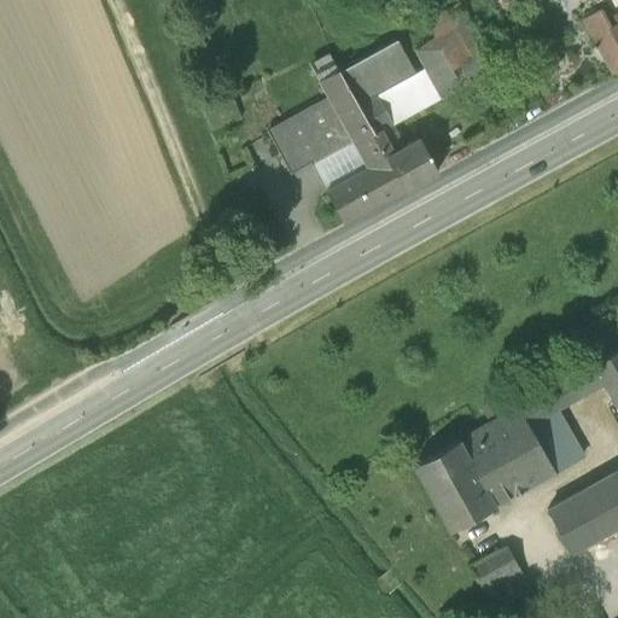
[(458,4),(395,39),(414,74),(425,68),(441,95),(493,68),(458,4)]
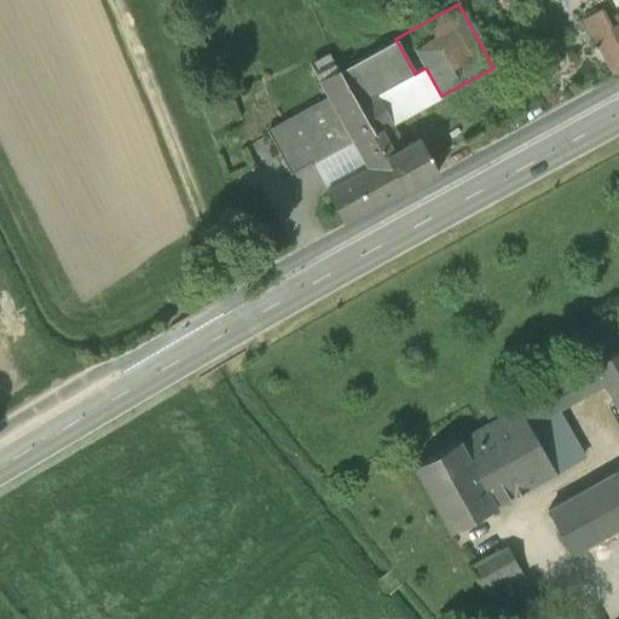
[(583,21),(613,75),(618,71),(618,44),(612,30),(602,10),(583,21)]
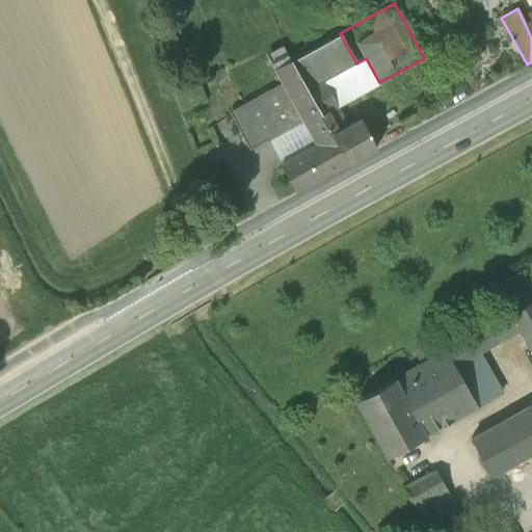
[(337,106),(379,82),(366,58),(356,63),(340,33),(291,60),(290,59),(289,60),(320,114),(337,106)]
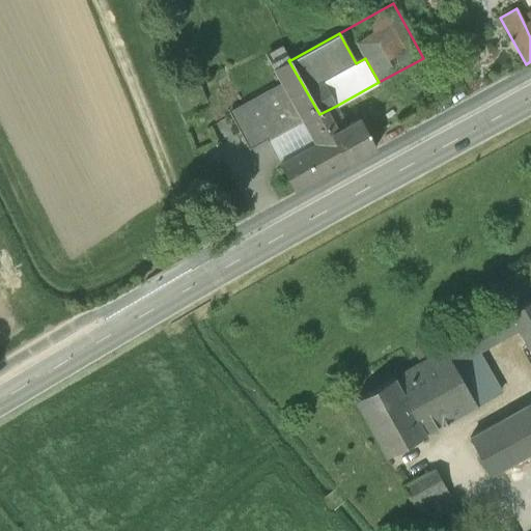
[(330,172),(346,163),(330,133),(319,114),(288,60),(274,68),(273,68),(281,84),(302,120),(314,144),(330,172)]
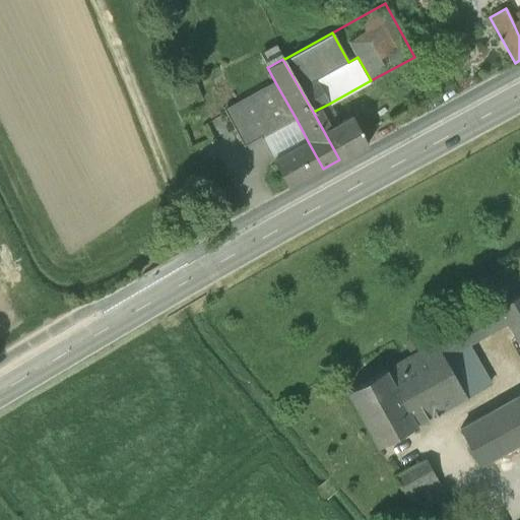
[(224,111),(244,146),(261,137),(296,118),(275,82),(224,111)]
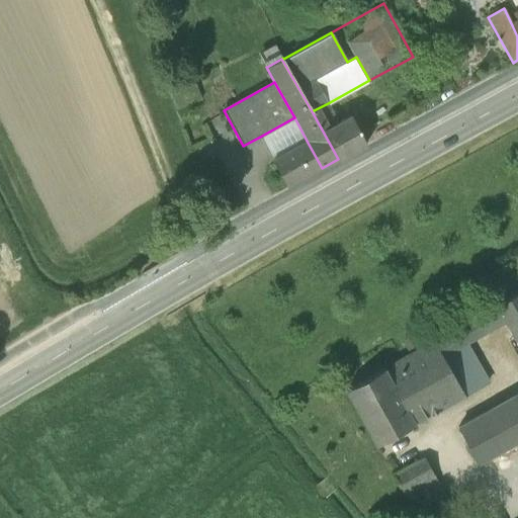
[(312,111),(322,130),(334,123),(331,119),(335,117),(328,103),(312,111)]
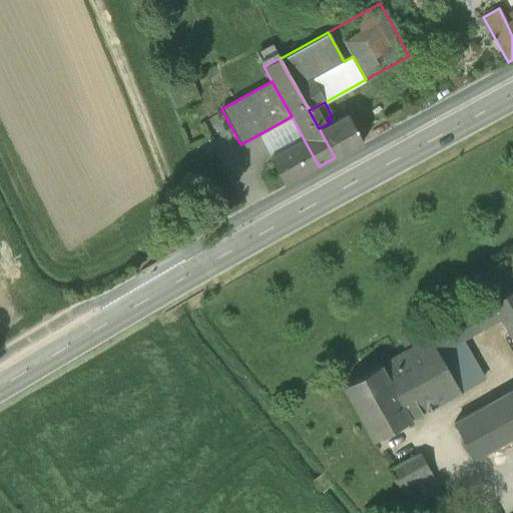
[(347,113),(331,122),(319,128),(335,157),(363,141),(362,140),(347,113)]
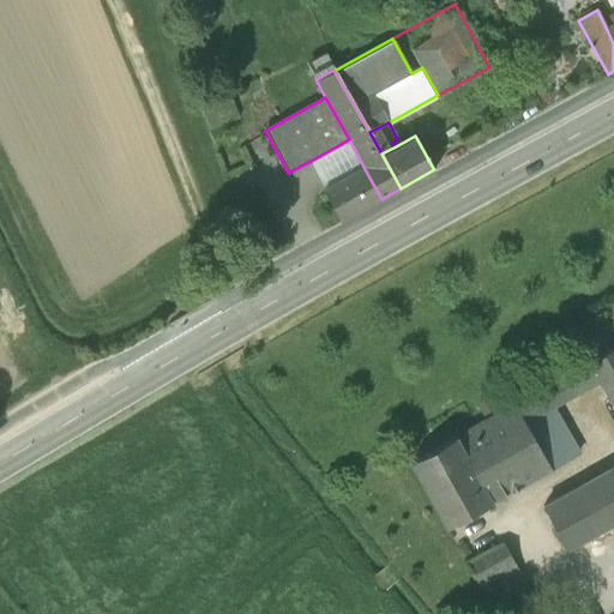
[(349,139),(308,162),(323,188),(363,167),(349,139)]
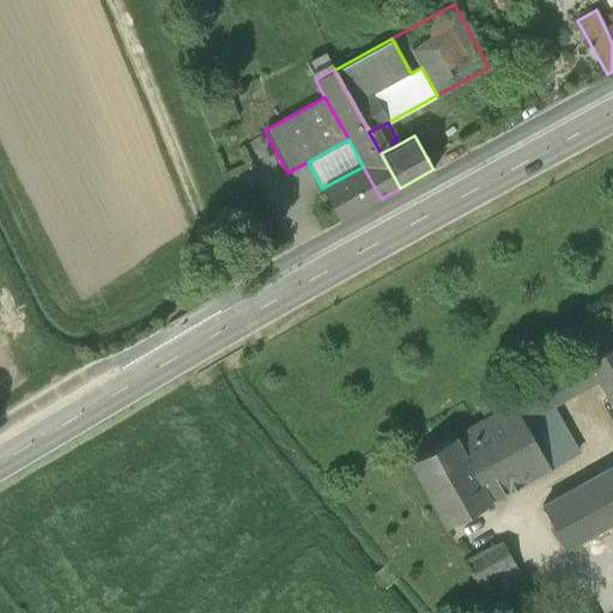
[(340,222),(381,199),(363,167),(322,188),(340,222)]
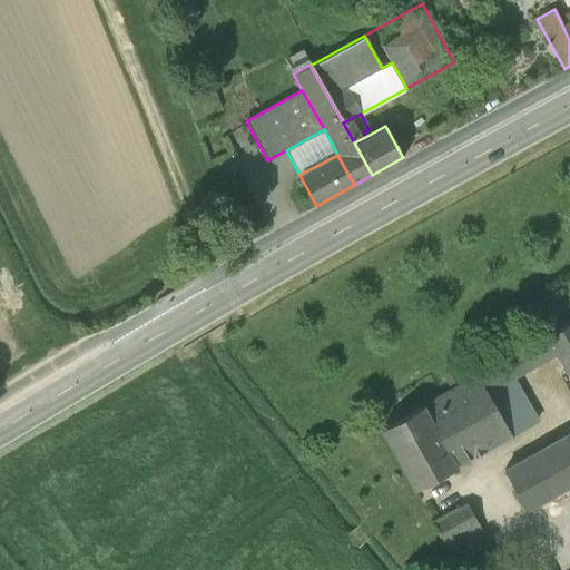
[(552,356),(557,353),(558,352),(557,350),(569,342),(569,322),(530,345),(540,363),(544,361),(552,356)]
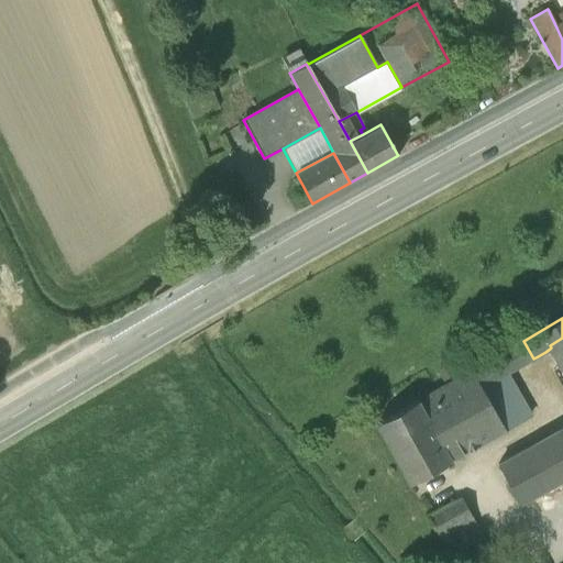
[(562,366),(562,338),(550,345),(551,348),(550,349),(560,368),(562,366)]
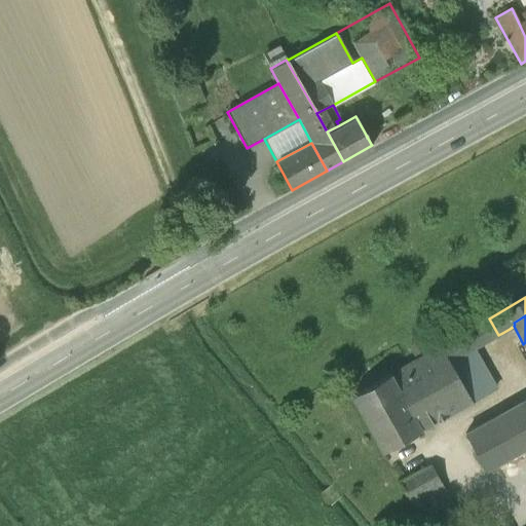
[(389,374),(421,430),(472,402),(450,362),(473,349),(498,335),(489,318),(389,374)]
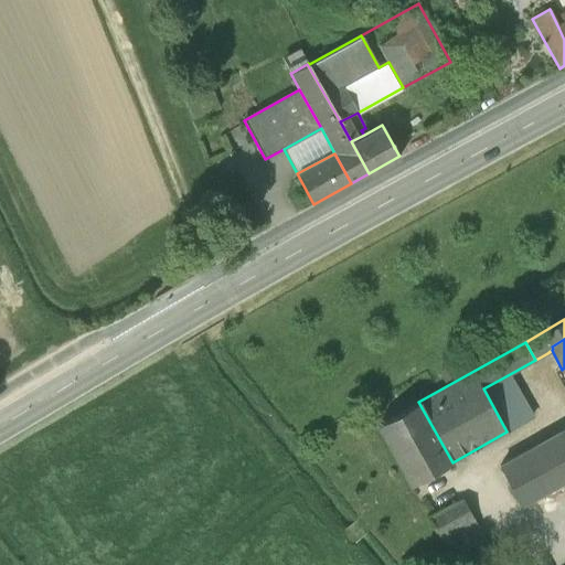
[(532,417),(508,375),(483,388),(507,432),(532,417)]
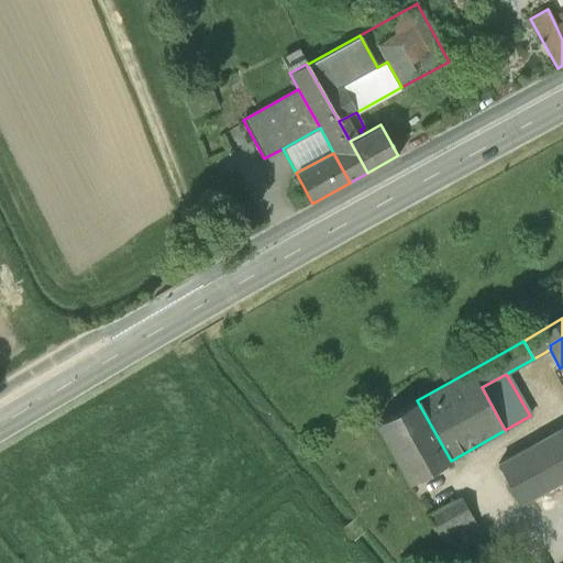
[(376,423),(409,484),(451,461),(417,400),(376,423)]
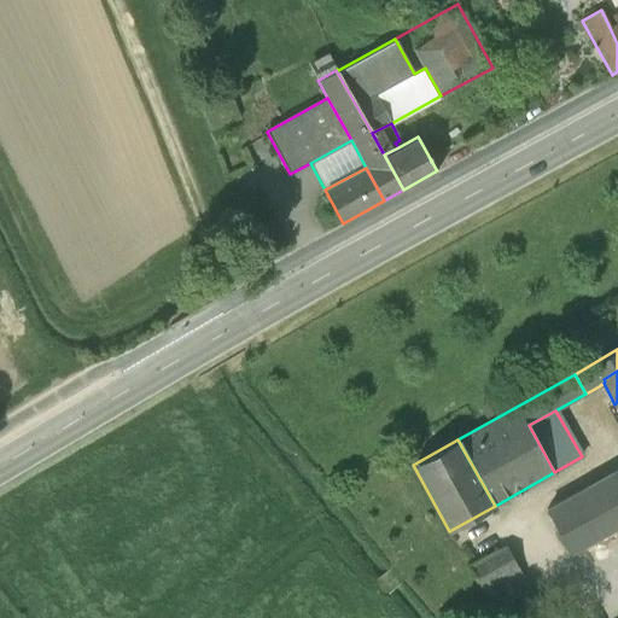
[(617,468),(547,508),(571,553),(617,525),(617,468)]
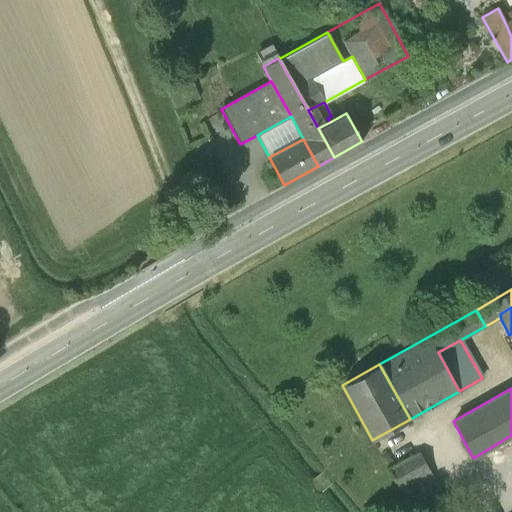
[(389,470),(406,501),(437,484),(420,453),(389,470)]
